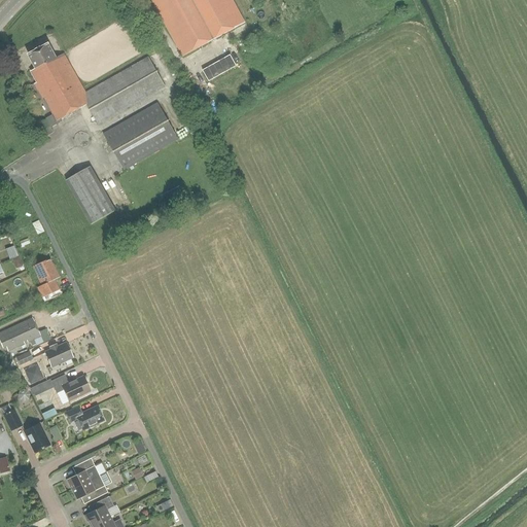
[(182,49),(185,56),(245,23),(241,16),(232,0),(151,0),(176,43),(182,49)]
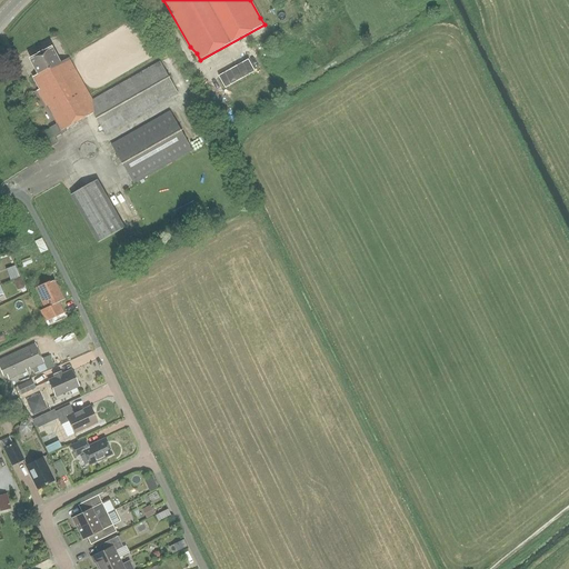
[(38,91),(56,125),(50,129),(40,135),(48,149),(58,143),(56,138),(67,132),(66,130),(93,113),(106,136),(178,95),(160,62),(92,101),(69,59),(60,63),(52,49),(30,60),(39,76),(33,78),(40,90),(38,91)]
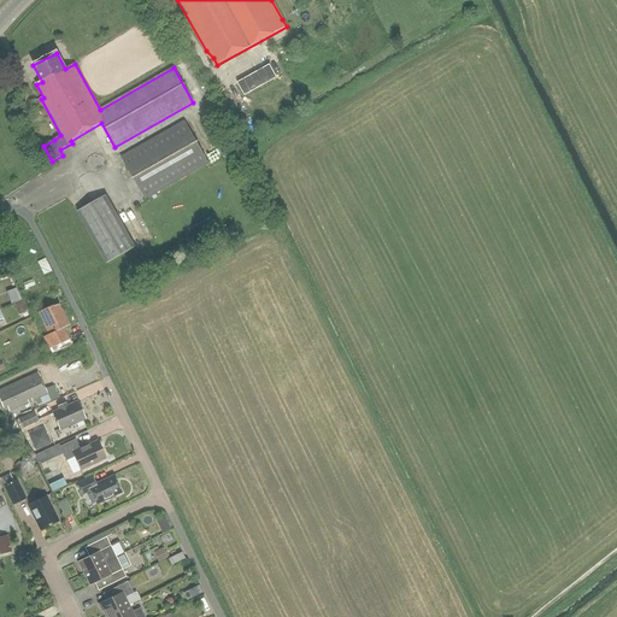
[(270,64),(238,82),(245,95),(277,77),(270,64)]
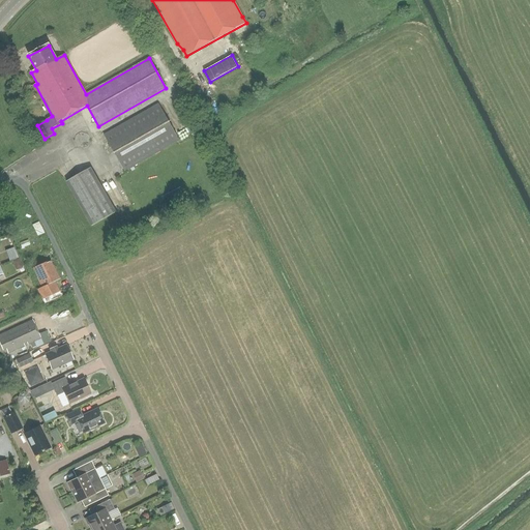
[(31,102),(36,98),(33,93),(28,97),(31,102)]
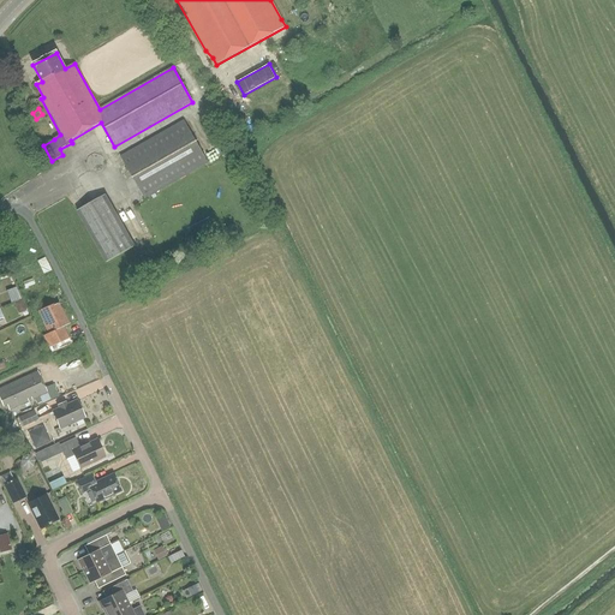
[(144,199),(209,163),(184,120),(120,156),(144,199)]
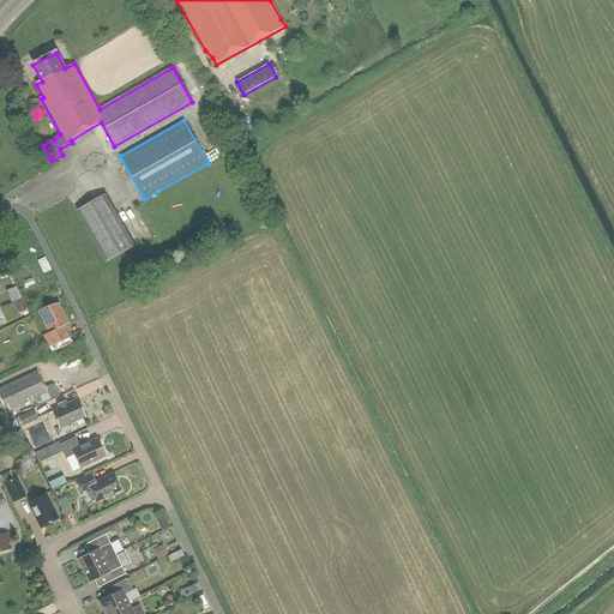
[(106,264),(133,248),(104,196),(76,212),(106,264)]
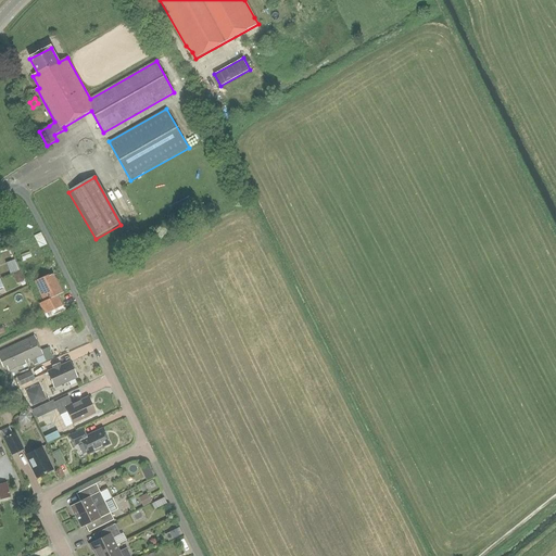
[(40,234),(34,237),(39,248),(46,244),(40,234)]
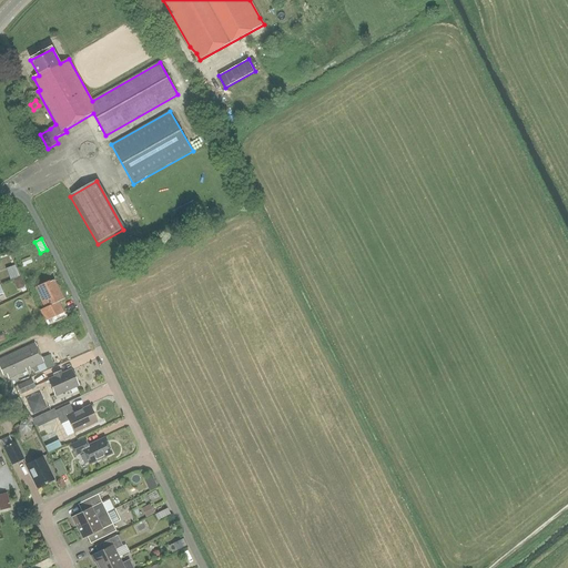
[(58,303),(63,301),(53,282),(49,284),(48,282),(34,288),(40,300),(44,310),(40,312),(44,323),(62,314),(58,303)]
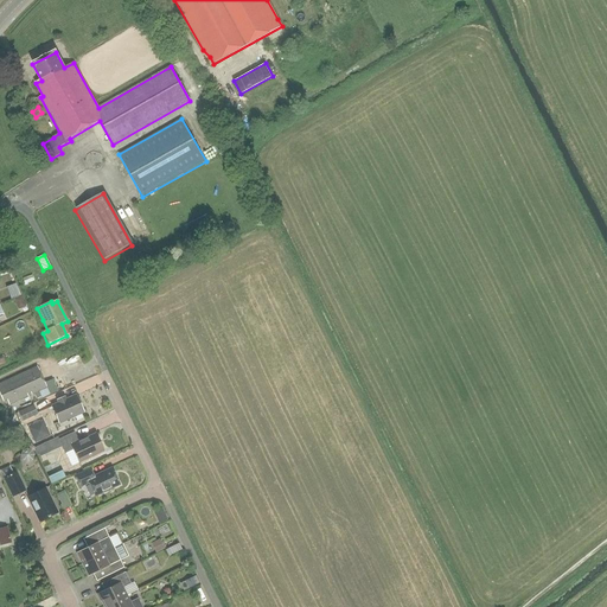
[(44,384),(37,368),(0,384),(0,397),(2,403),(6,401),(8,407),(38,393),(42,400),(58,393),(52,379),(44,384)]
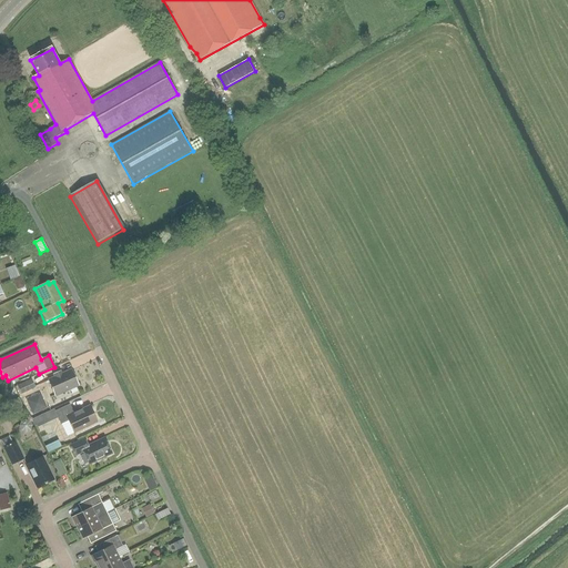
[(49,381),(56,395),(77,386),(70,372),(49,381)]
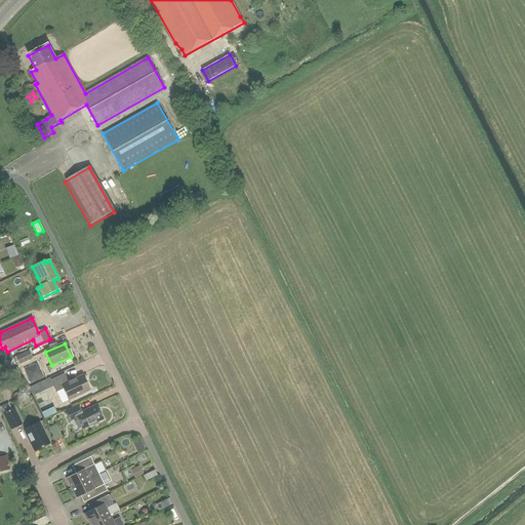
[(26,367),(24,364),(33,360),(29,352),(15,358),(21,369),(26,367)]
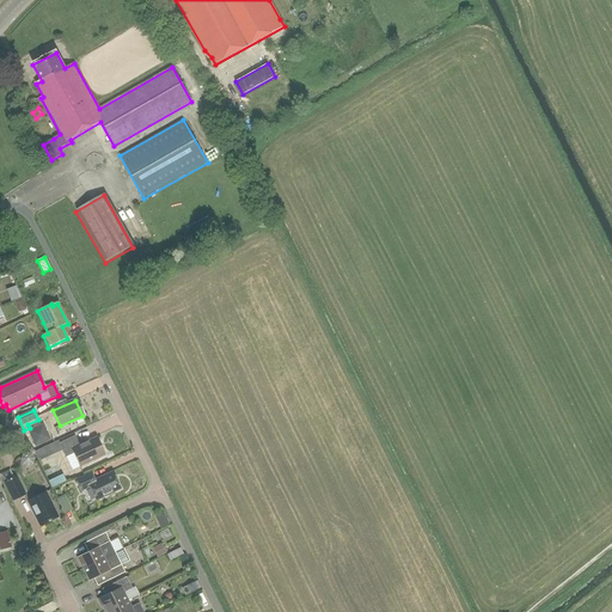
[(43,427),(30,433),(36,445),(48,440),(43,427)]
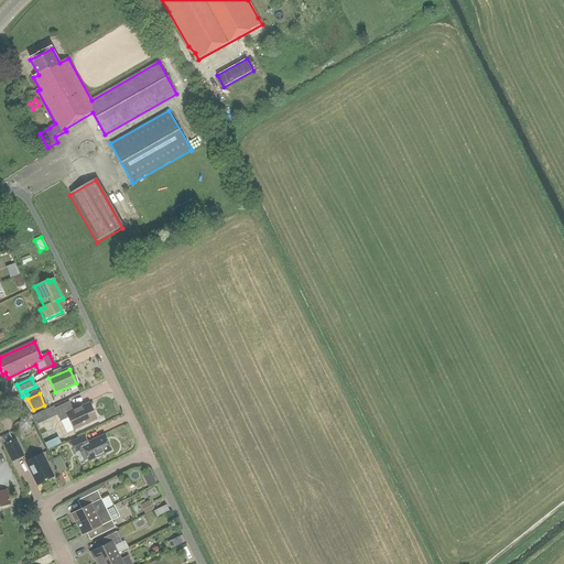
[(18,396),(8,400),(12,408),(22,403),(18,396)]
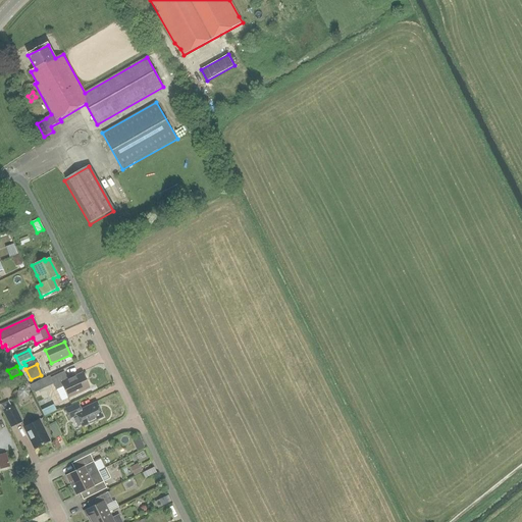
[(62,387),(67,399),(89,388),(82,373),(67,380),(63,372),(50,378),(55,390),(62,387)]
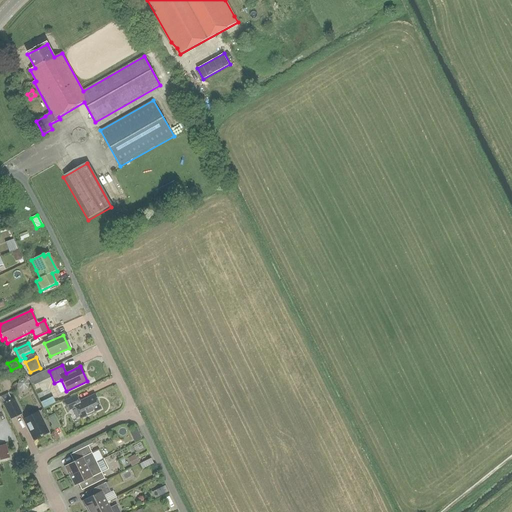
[(12,399),(8,392),(1,396),(12,419),(22,414),(14,398),(12,399)]
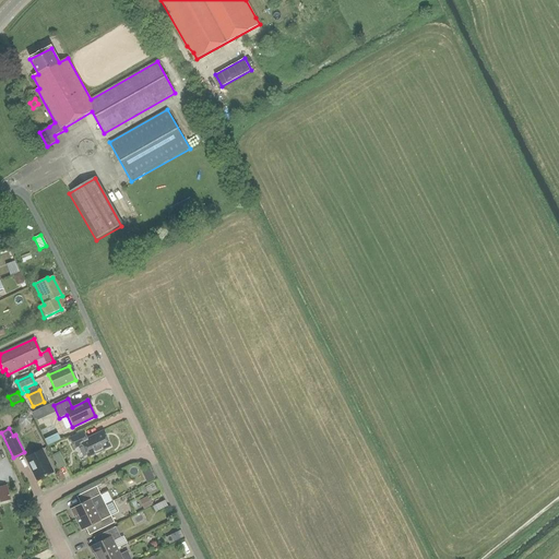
[(83,432),(69,439),(73,449),(81,445),(87,458),(110,447),(103,431),(86,439),(83,432)]
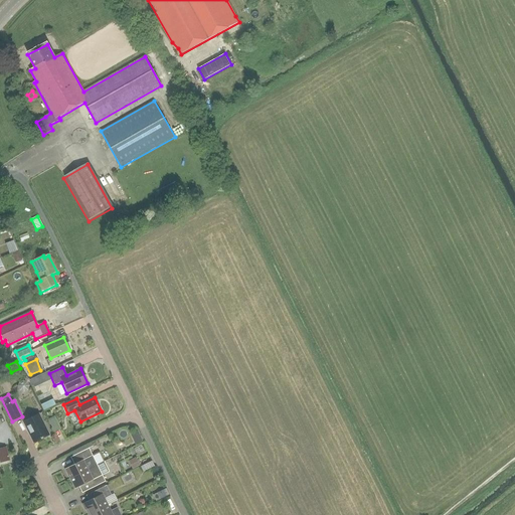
[(52,399),(41,405),(44,411),(55,405),(52,399)]
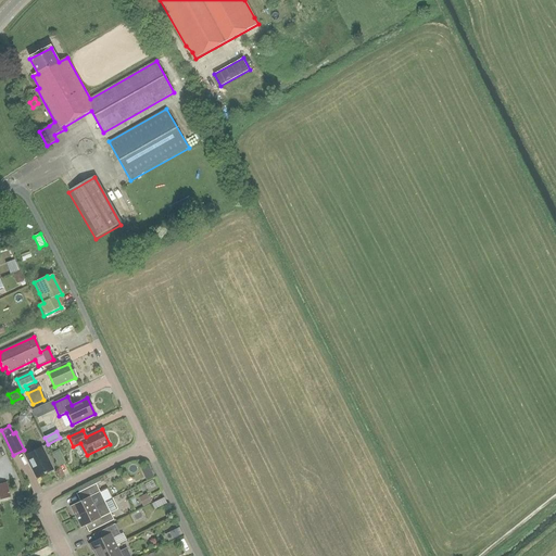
[(36,479),(53,470),(41,447),(24,456),(36,479)]
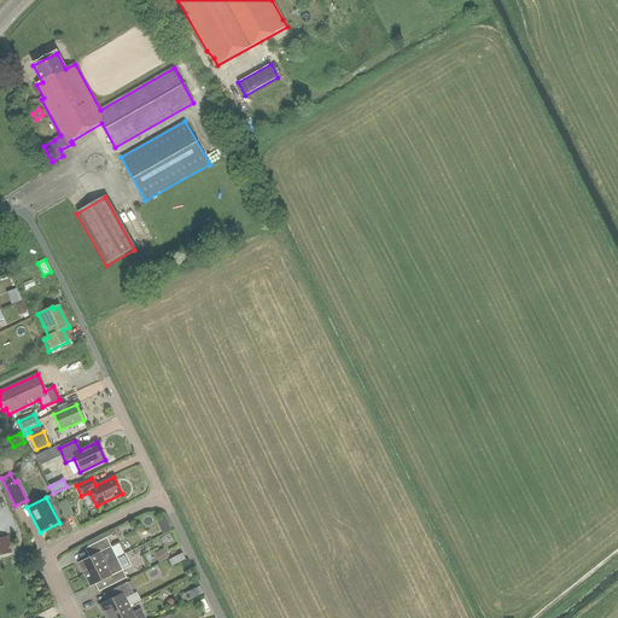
[(88,558),(77,564),(83,576),(105,565),(101,558),(112,552),(106,540),(112,537),(109,531),(86,543),(88,548),(92,557),(88,558)]
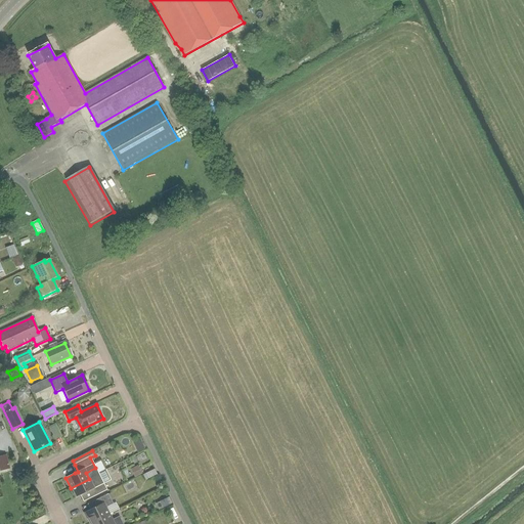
[(6,454),(0,455),(0,471),(10,469),(6,454)]
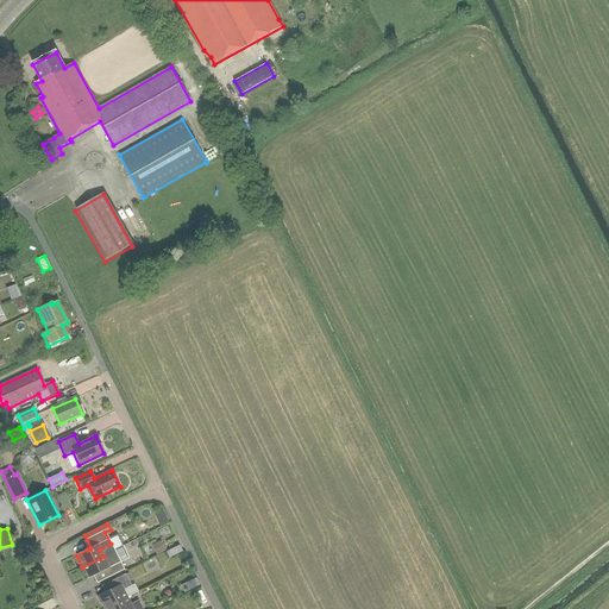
[(161,541),(152,545),(157,554),(165,551),(161,541)]
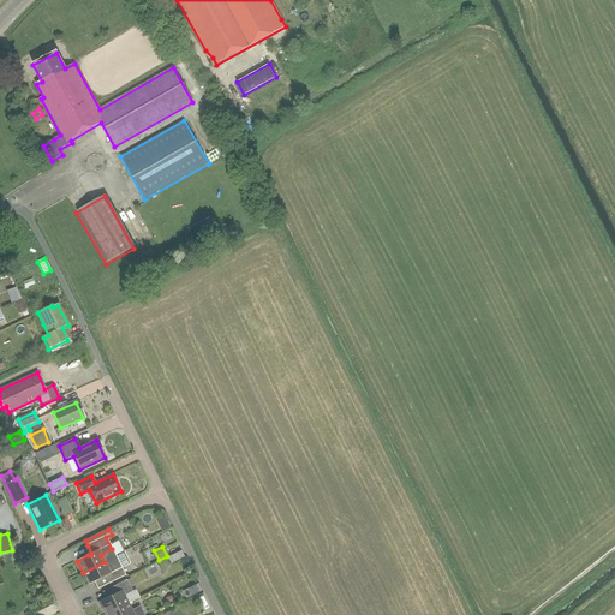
[(112,549),(101,555),(105,562),(115,556),(112,549)]
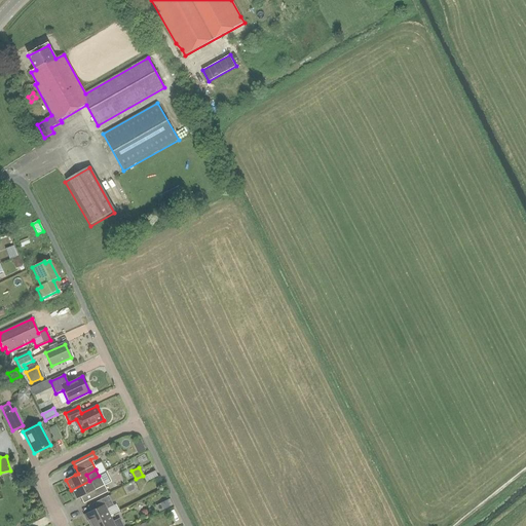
[(99,476),(89,481),(92,486),(102,482),(99,476)]
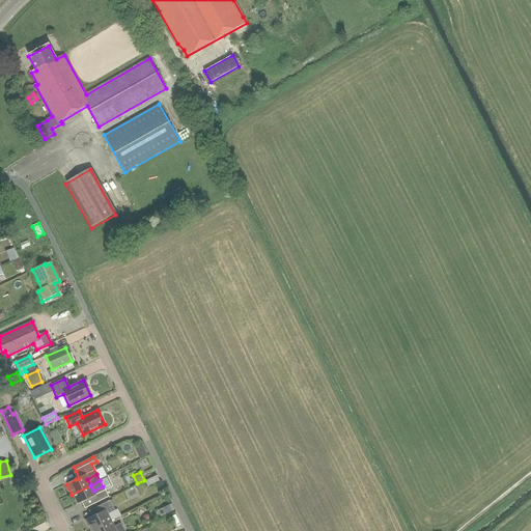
[(90,485),(72,495),(77,505),(86,500),(89,506),(108,497),(103,486),(93,491),(90,485)]
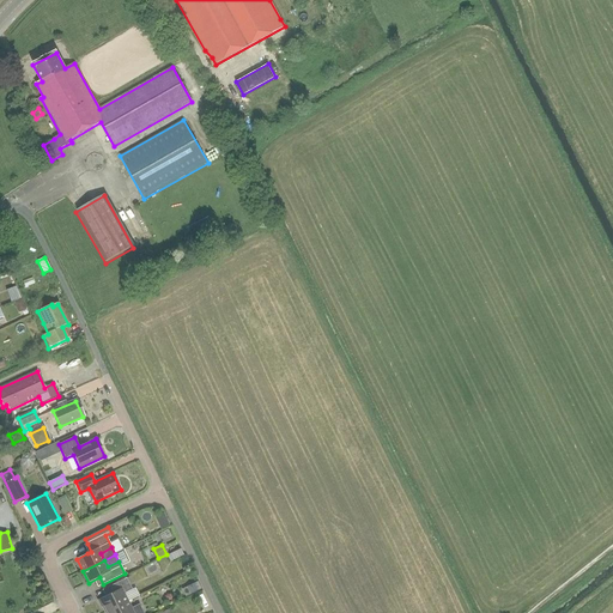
[(126,602),(127,602),(123,594),(132,590),(126,578),(107,588),(102,590),(104,598),(97,601),(101,607),(102,607),(105,612),(126,602)]
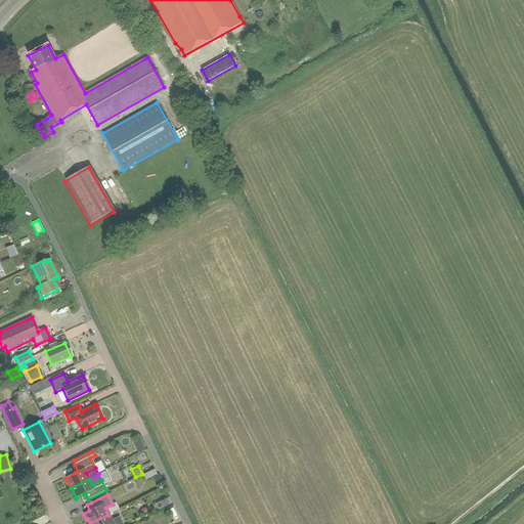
[(169,497),(160,503),(163,509),(172,505),(169,497)]
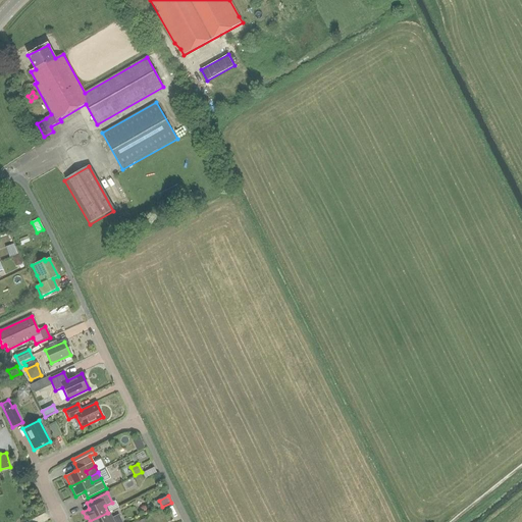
[(108,513),(107,513),(90,521),(121,521),(118,515),(111,518),(108,513)]
